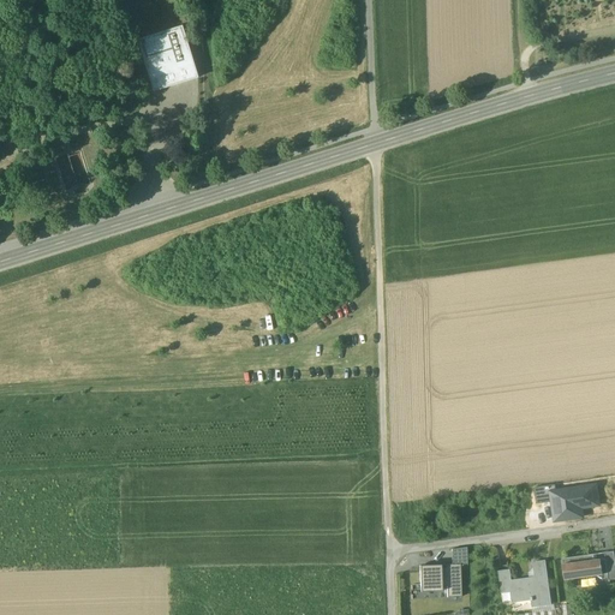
[(181,27),(137,41),(154,93),(198,78),(181,27)]
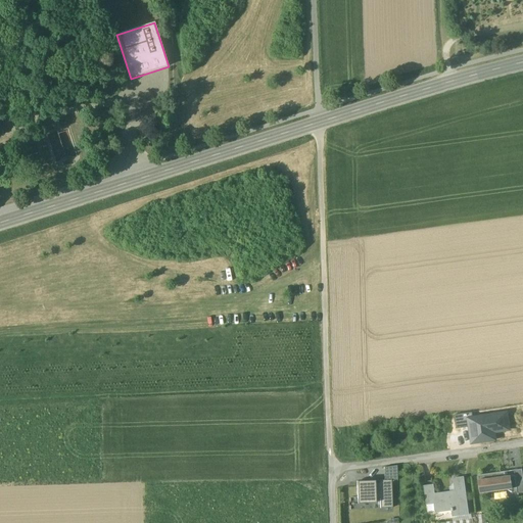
[(70,129),(46,136),(54,162),(79,155),(70,129)]
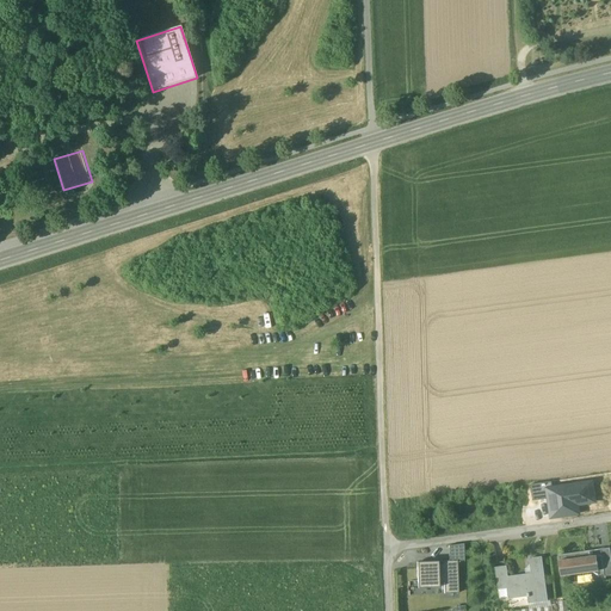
[(267,300),(258,304),(266,328),(277,325),(267,300)]
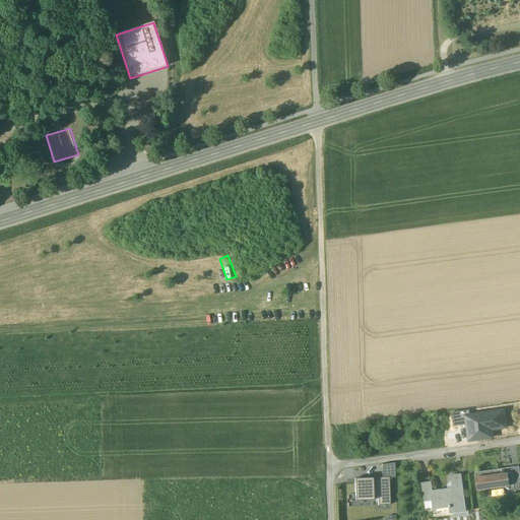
[(194,263),(194,269),(214,267),(213,261),(194,263)]
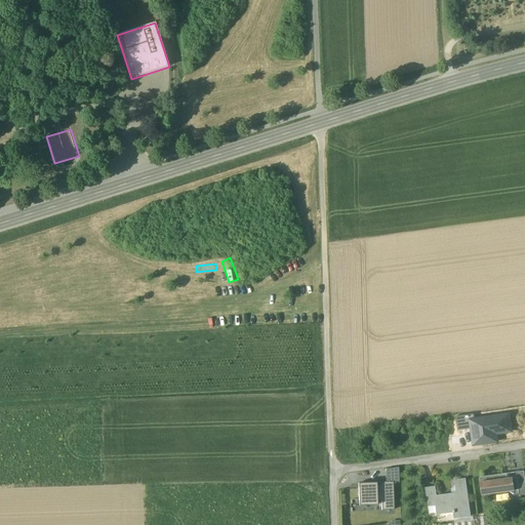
[(455,417),(457,431),(472,429),(471,420),(475,420),(474,414),(455,417)]
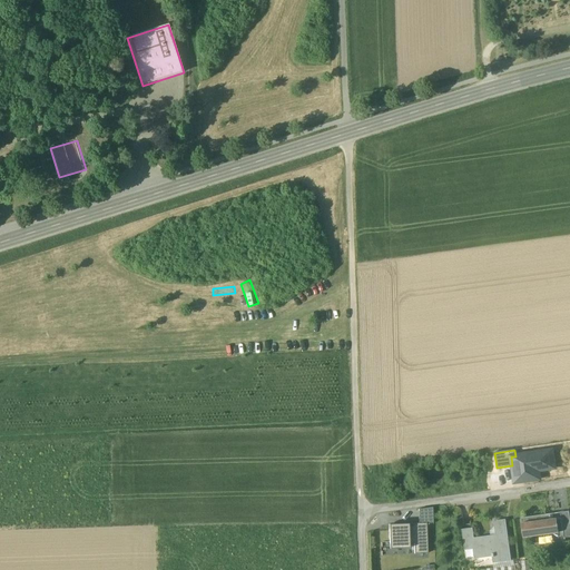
[(516,457),(511,457),(512,465),(514,483),(540,480),(538,471),(554,469),(552,451),(516,457)]
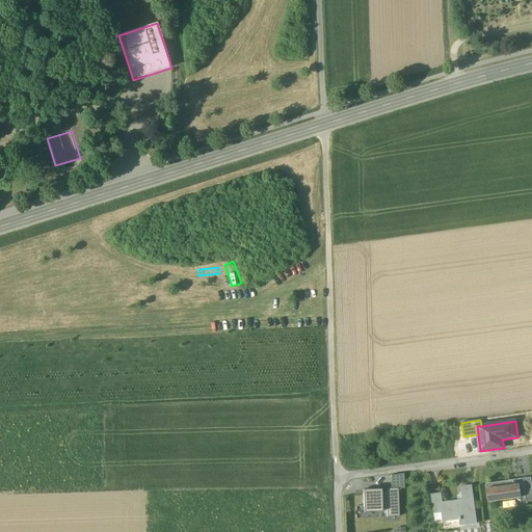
[(391,476),(391,488),(398,488),(404,488),(404,474),(391,476)]
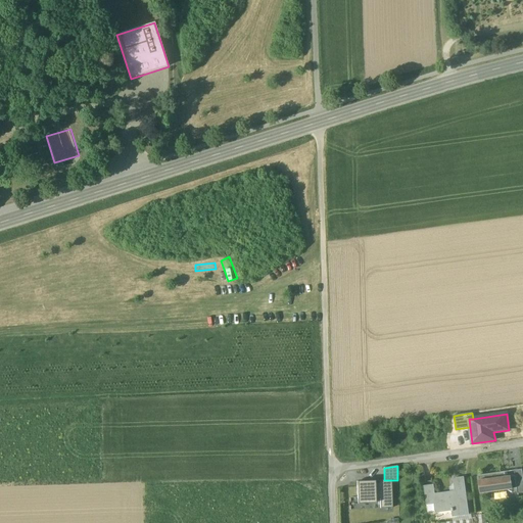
[(506,472),(478,475),(479,480),(506,477),(506,472)]
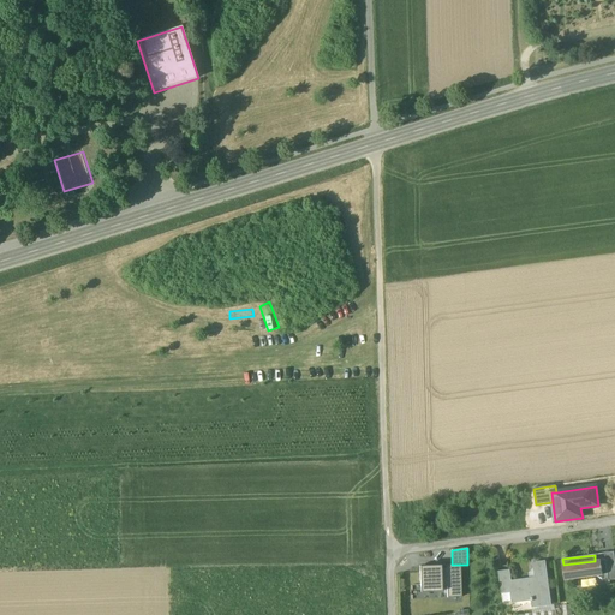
[(595,561),(563,565),(566,580),(603,575),(601,560),(595,561)]
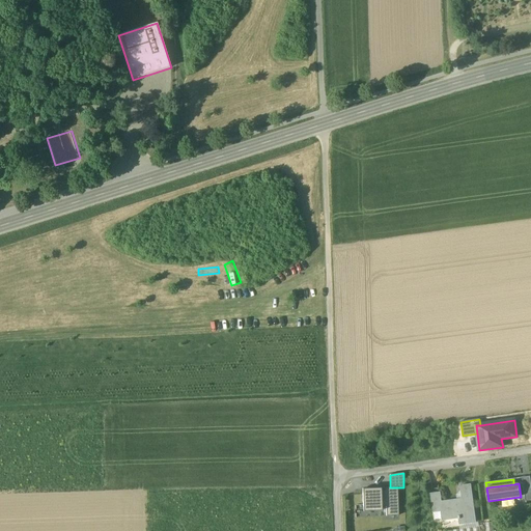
[(471,484),(460,485),(462,498),(441,501),(440,492),(430,493),(432,510),(445,508),(446,518),(458,515),(458,518),(459,524),(476,522),(471,484)]
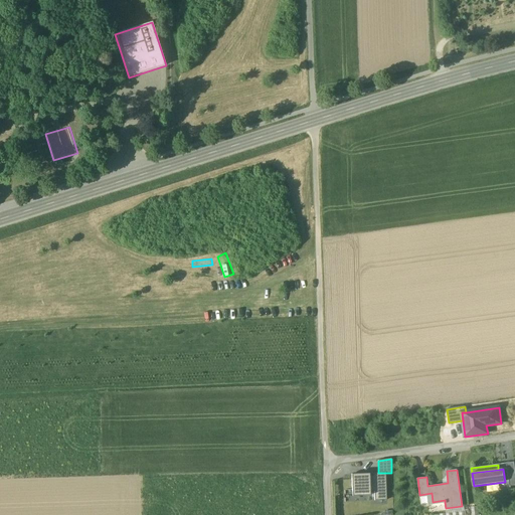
[(374,491),(374,501),(386,500),(385,473),(378,473),(373,474),(374,482),(370,482),(370,491),(374,491)]
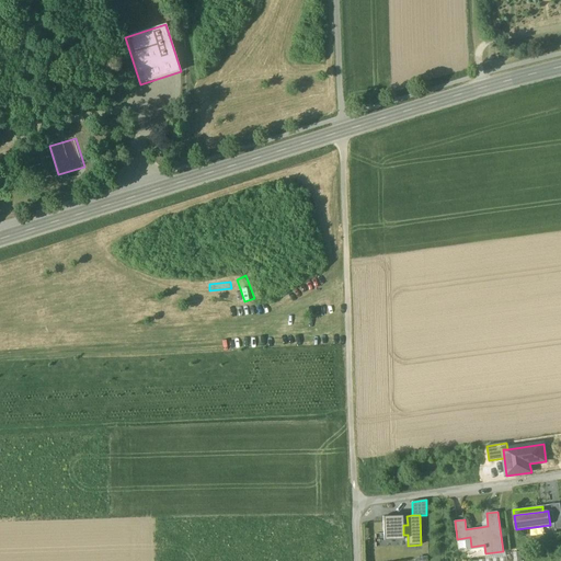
[(384,540),(403,540),(403,535),(403,525),(402,516),(382,516),(384,540)]
